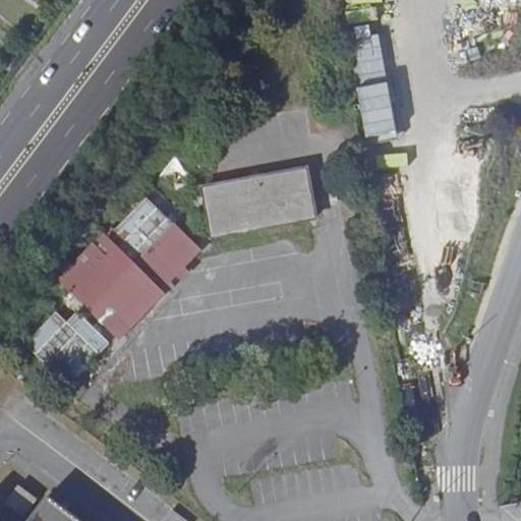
[(309,174),(207,199),(218,246),(320,224),(309,174)]
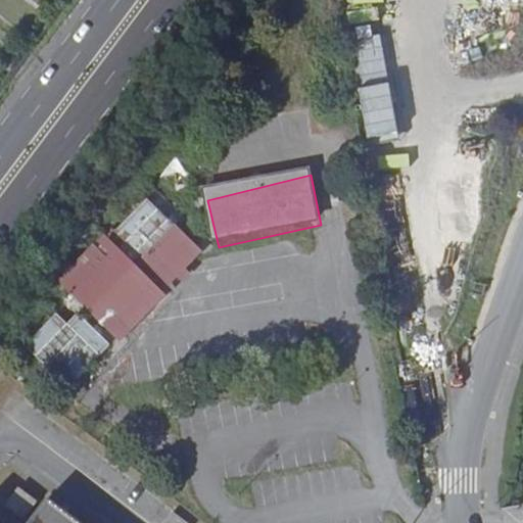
[(115,341),(205,253),(146,193),(56,281),(115,341)]
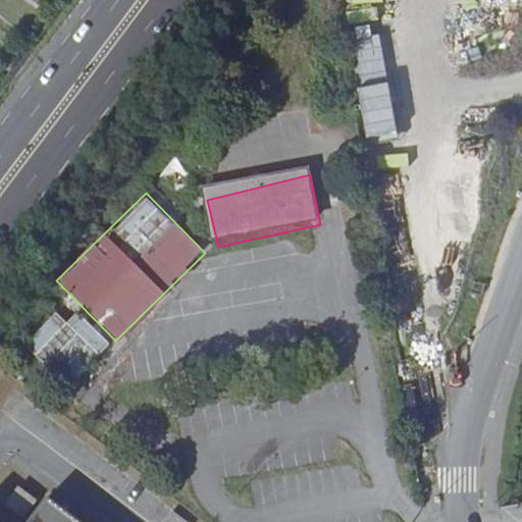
[(76,309),(65,320),(55,311),(22,345),(67,387),(111,343),(76,309)]
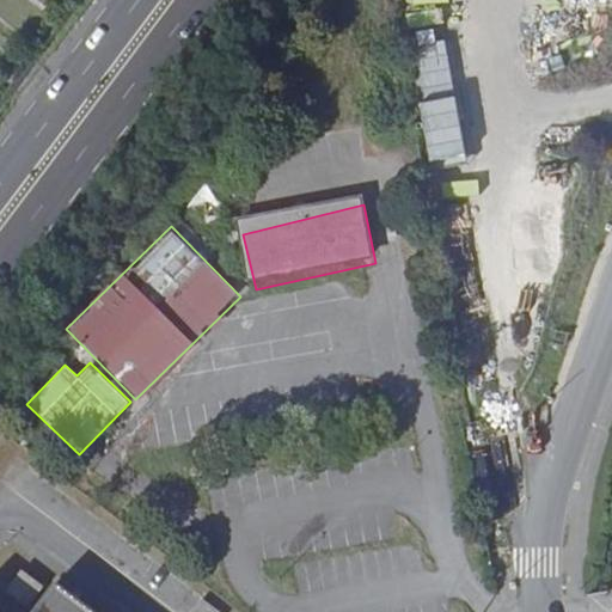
[(10,571),(0,583),(0,587),(17,600),(28,585),(10,571)]
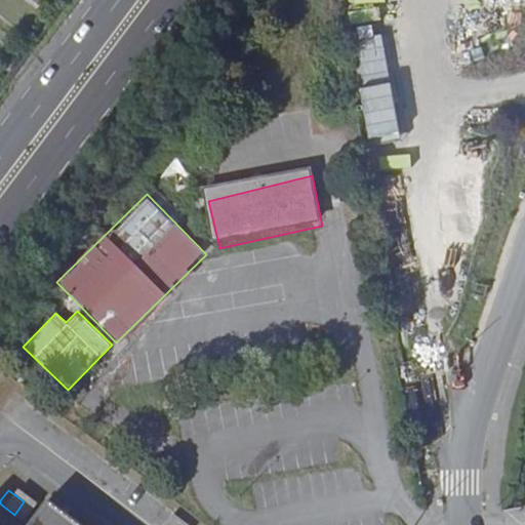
[(76,524),(40,498),(19,524),(76,524)]
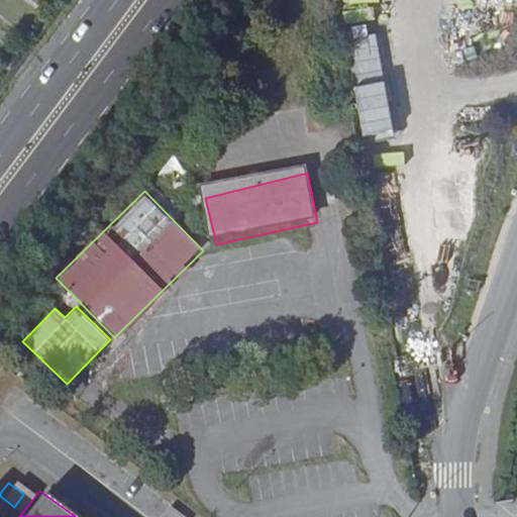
[(161,516),(189,516),(190,516),(168,505),(161,516)]
